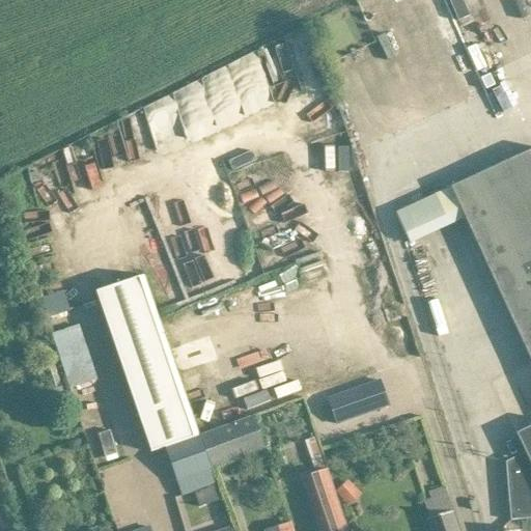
[(530,149),(482,173),(450,188),(464,217),(493,280),(530,363),(530,149)]
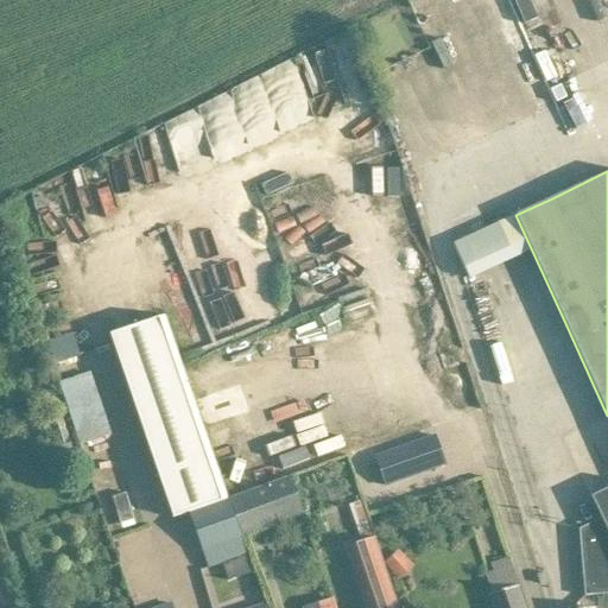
[(43,197),(33,200),(37,209),(45,207),(43,197)]
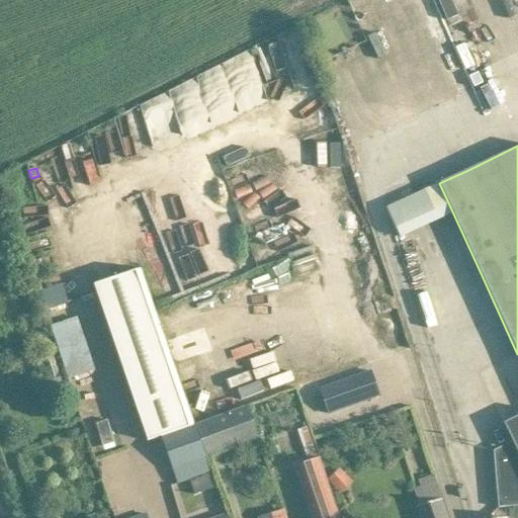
[(434,187),(387,204),(399,236),(446,219),(437,192),(436,192),(434,187)]
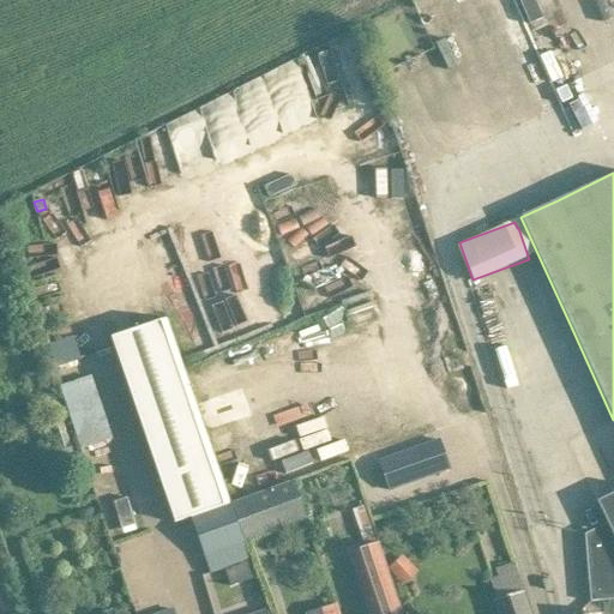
[(158,320),(109,337),(173,522),(190,516),(191,516),(222,505),(158,320)]
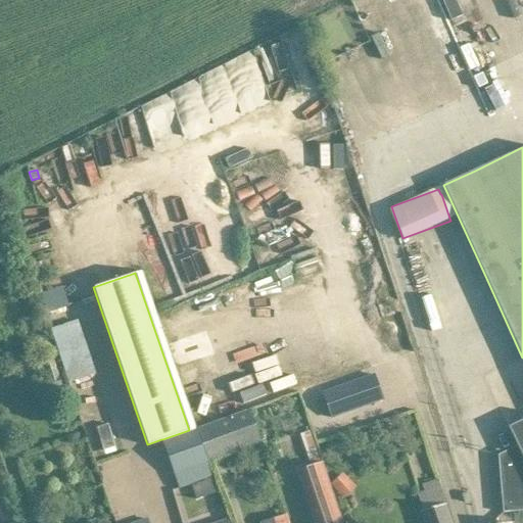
[(79,319),(47,328),(65,383),(96,373),(79,319)]
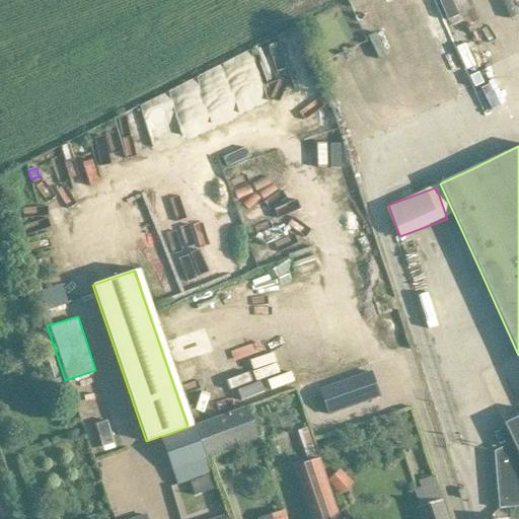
[(47,376),(31,381),(34,392),(60,386),(53,356),(42,360),(47,376)]
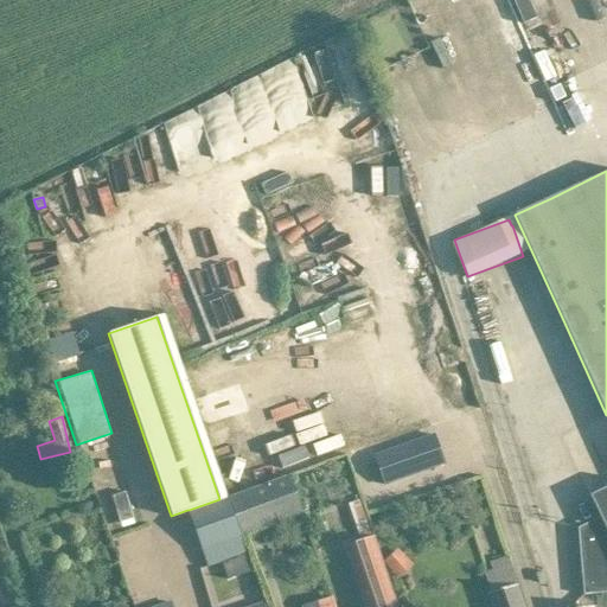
[(433,435),(375,457),(384,485),(443,465),(433,435)]
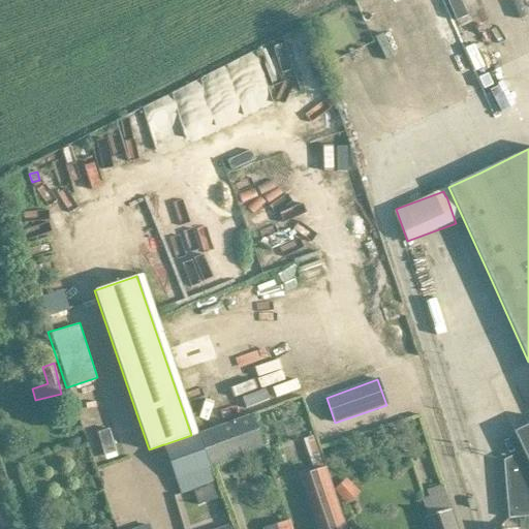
[(251,414),(198,433),(210,466),(262,447),(251,414)]
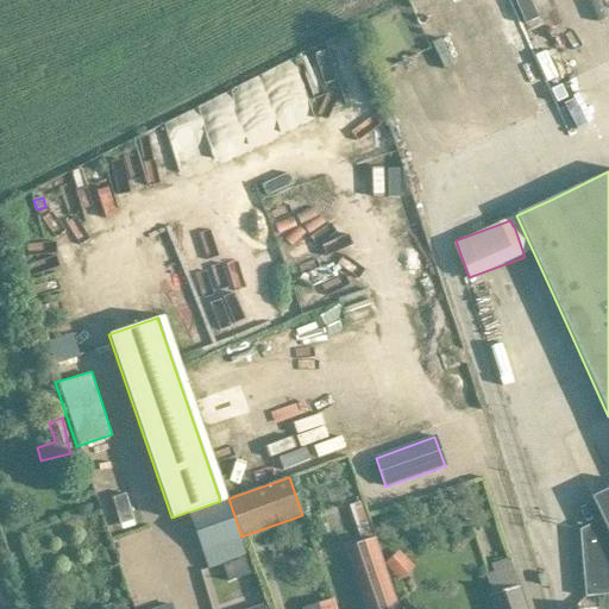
[(608,489),(591,497),(602,520),(579,531),(585,597),(608,595),(608,489)]
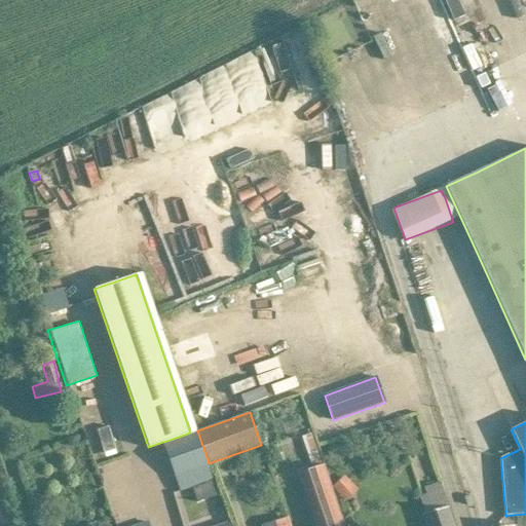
[(104,454),(119,448),(110,424),(95,430),(104,454)]
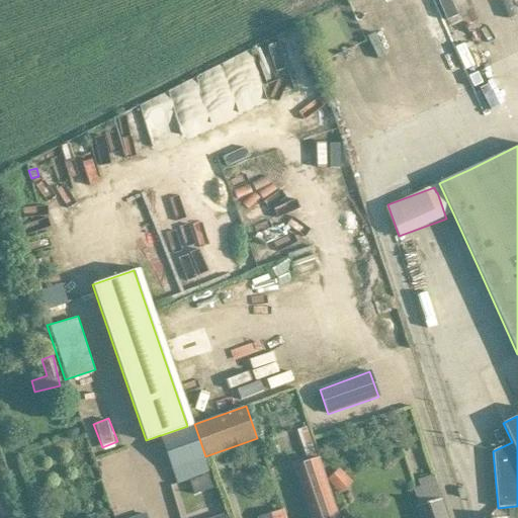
[(390,420),(380,423),(383,433),(393,431),(390,420)]
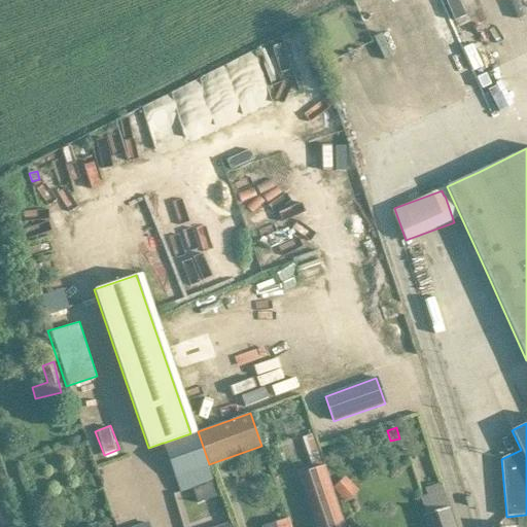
[(164,443),(163,443),(174,476),(209,464),(198,431),(190,433),(164,443)]
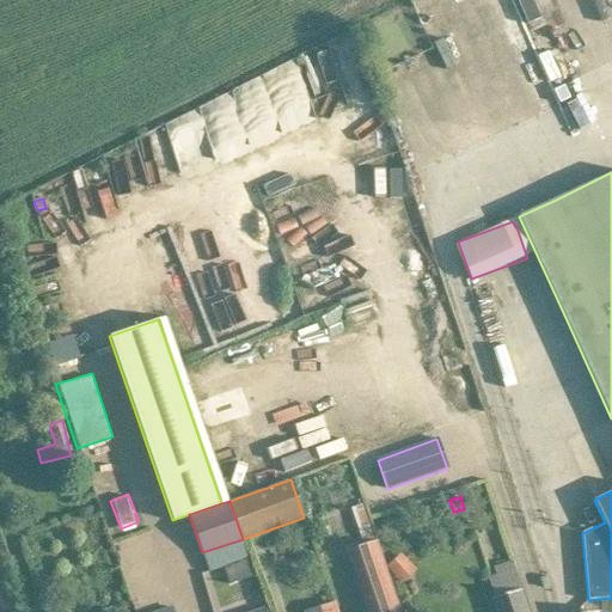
[(243,539),(202,552),(208,571),(224,567),(230,585),(255,575),(243,539)]
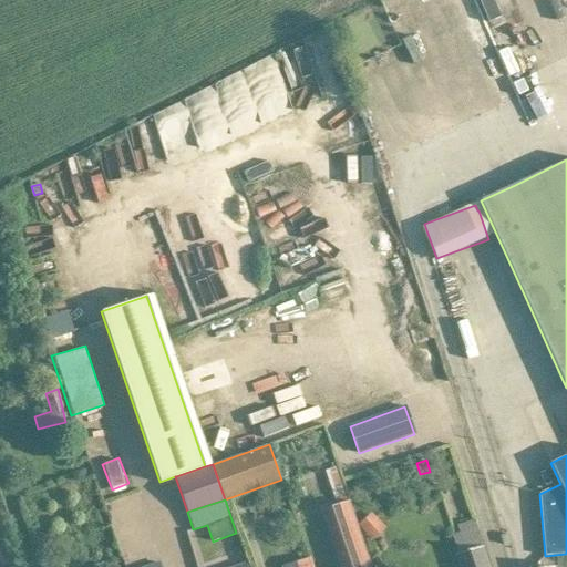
[(371,566),(349,501),(320,511),(339,566),(371,566)]
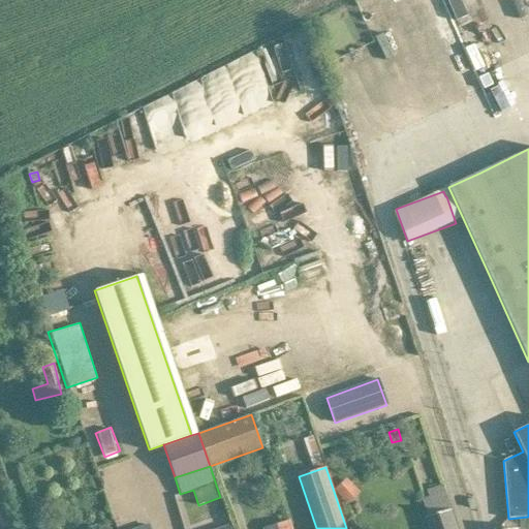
[(425,518),(428,528),(456,528),(449,509),(440,485),(425,490),(427,497),(422,498),(427,517),(425,518)]
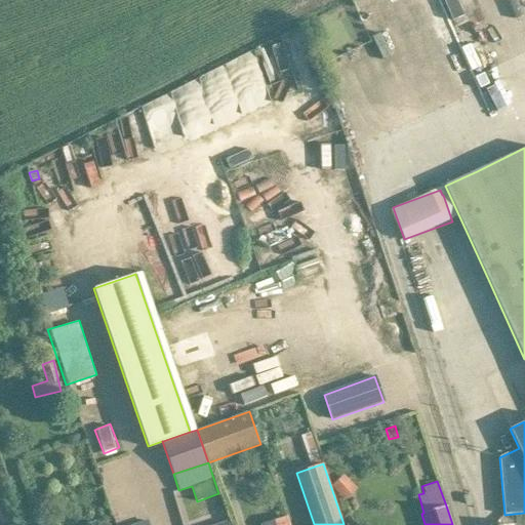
[(288,524),(286,516),(260,524),(259,524),(288,524)]
